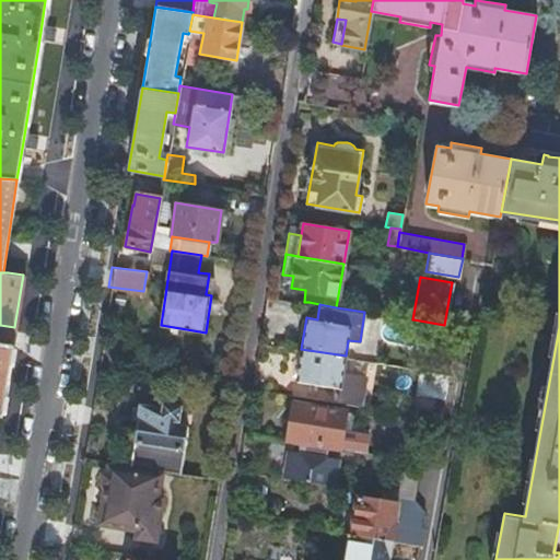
[(0,413),(11,343),(0,341),(0,413)]
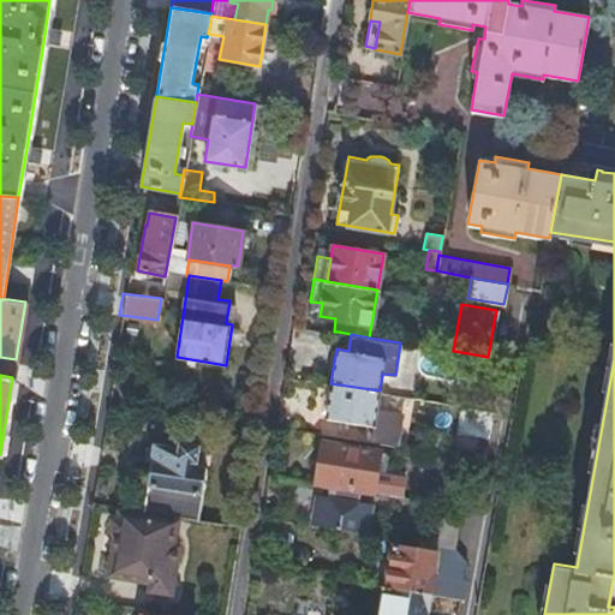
[(376,407),(380,390),(330,383),(324,418),(372,425),(371,439),(394,442),(400,412),(376,407)]
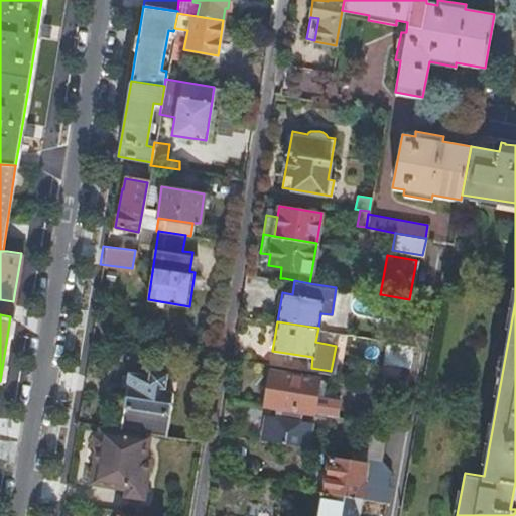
[(379,380),(405,385),(409,364),(382,360),(379,380)]
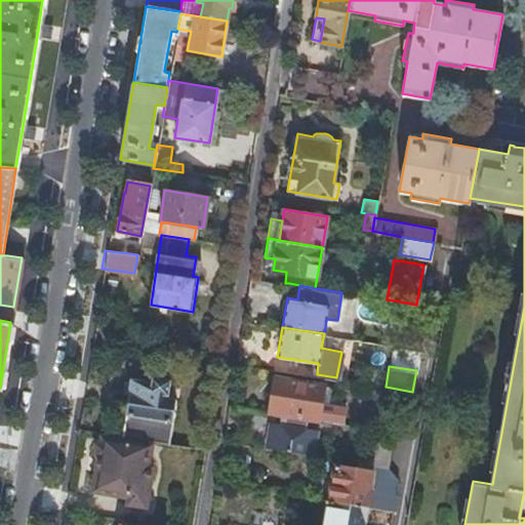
[(270,422),(266,446),(312,454),(316,430),(300,427),(301,415),(318,418),(324,384),(275,375),(269,410),(285,413),(284,425),(270,422)]
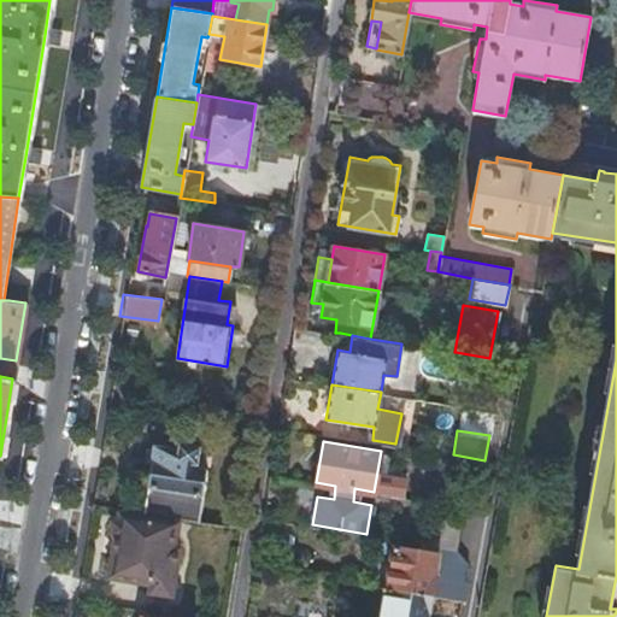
[(153,446),(144,511),(198,519),(205,469),(194,468),(198,448),(180,446),(178,450),(153,446)]
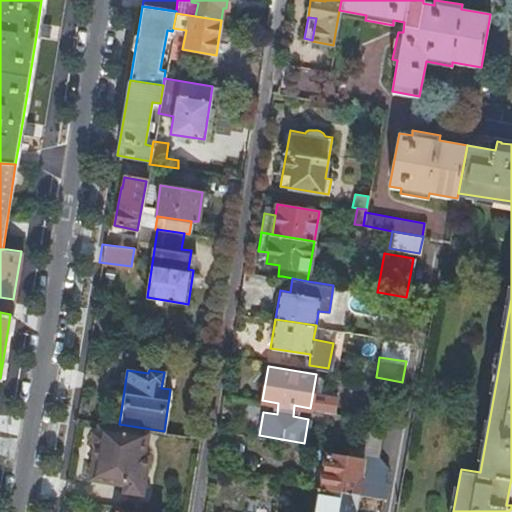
[(400,394),(402,382),(376,377),(374,389),(400,394)]
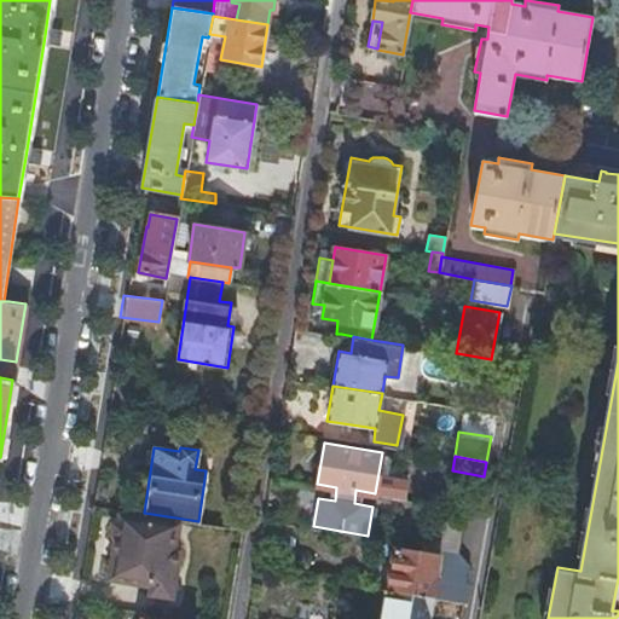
[(169,594),(177,549),(171,548),(174,522),(119,514),(119,516),(111,521),(110,531),(114,537),(108,577),(150,583),(149,590),(169,594)]
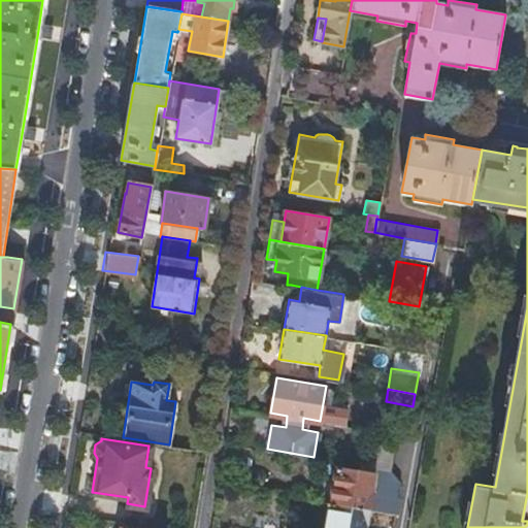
[(375,467),(391,469),(396,443),(364,439),(361,464),(375,467)]
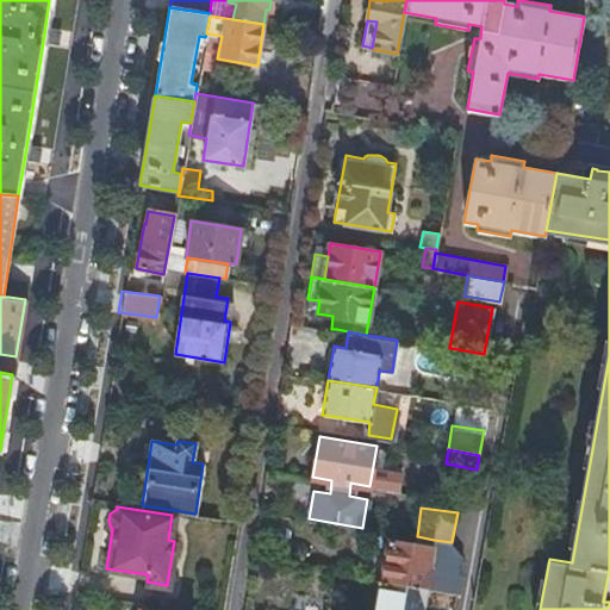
[(417,536),(416,542),(416,545),(433,547),(434,540),(417,536)]
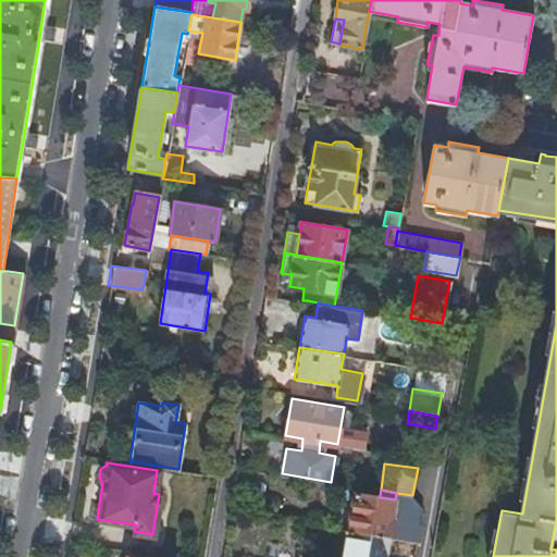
[(388,536),(416,541),(421,506),(413,495),(412,495),(396,493),(395,499),(380,497),(380,495),(355,492),(348,529),(388,536)]
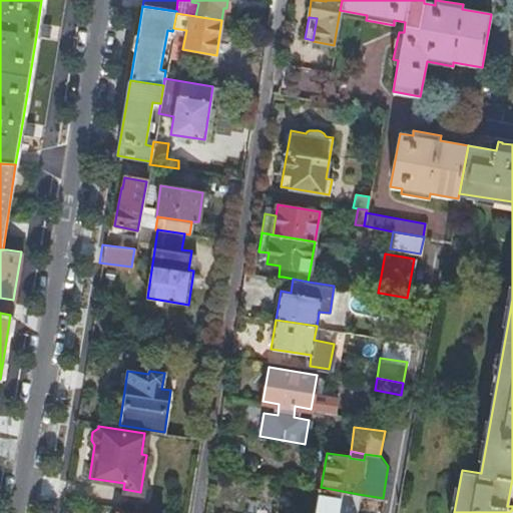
[(354,512),(358,494),(321,487),(316,512),(354,512)]
